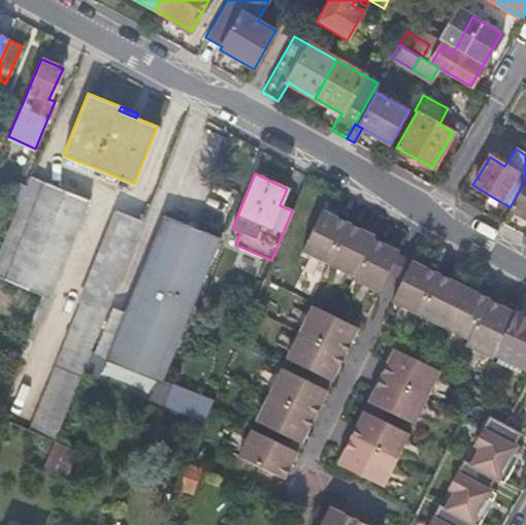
[(31,175),(0,247),(0,276),(38,294),(45,297),(89,198),(31,175)]
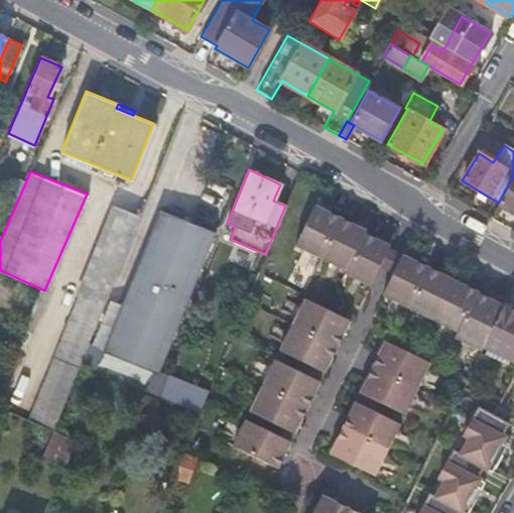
[(513,176),(498,203),(498,204),(513,213),(513,176)]
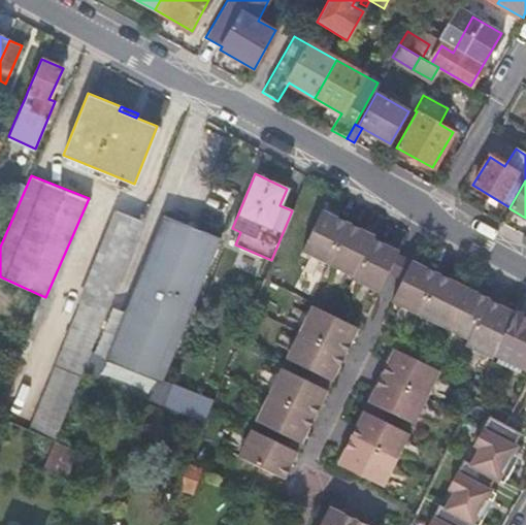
[(55,439),(81,372),(90,351),(142,220),(116,209),(28,429),(55,439)]
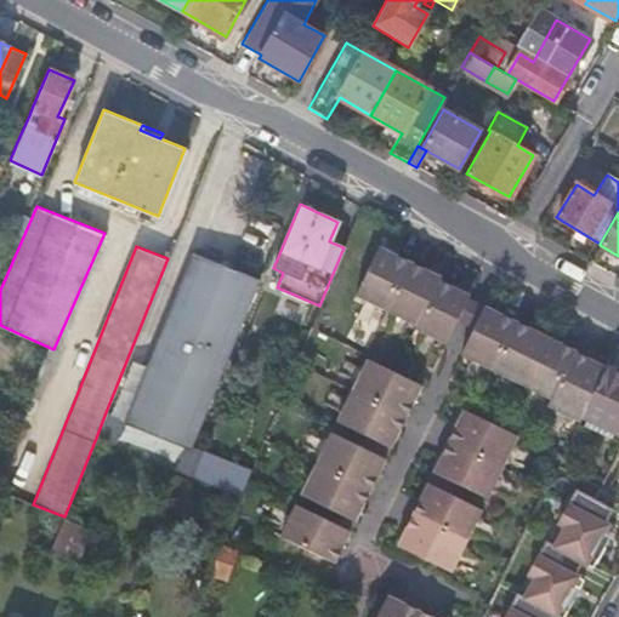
[(444,343),(454,321),(466,297),(467,295),(437,280),(439,276),(378,246),(355,295),(414,324),(413,327),(444,343)]
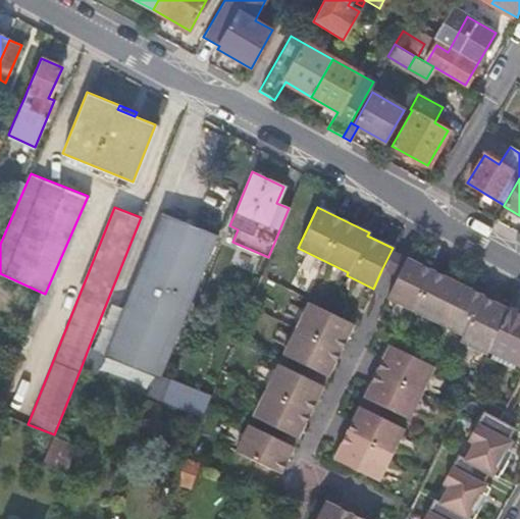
[(89,347),(81,368),(143,394),(208,230),(163,211),(105,353),(89,347)]
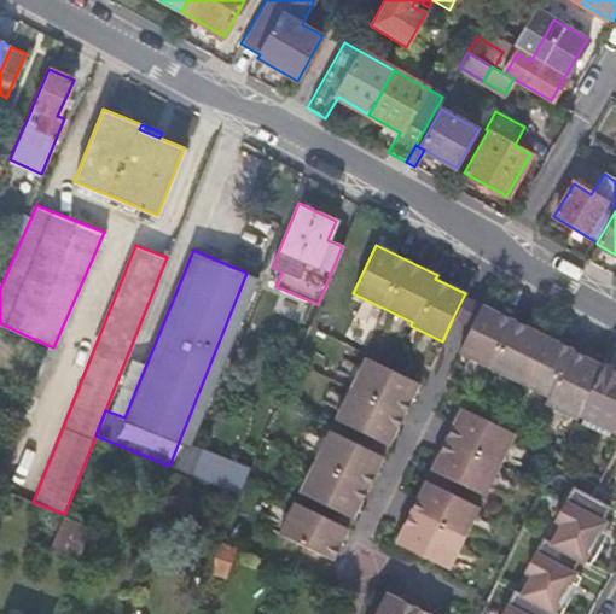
[(172,467),(237,493),(248,468),(189,443),(256,276),(247,273),(169,466),(172,467)]
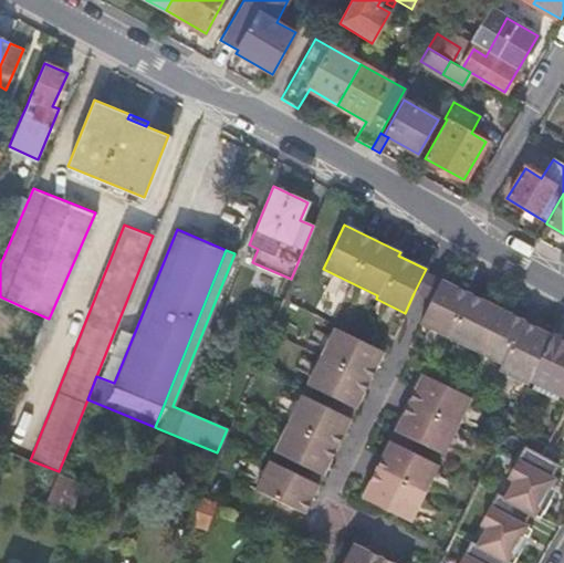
[(425,271),(414,293),(421,298),(429,301),(440,278),(431,274),(425,271)]
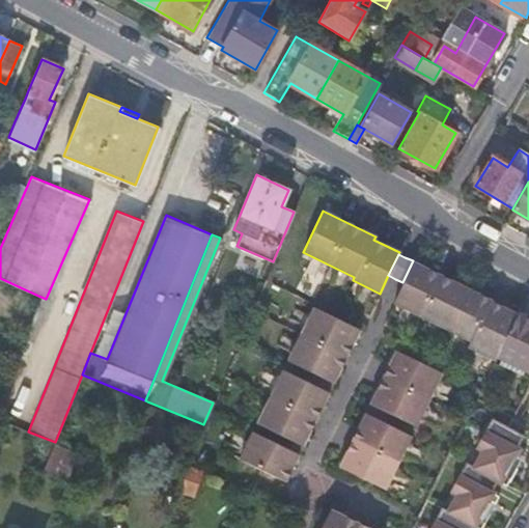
[(496,356),(516,313),(413,260),(402,282),(392,302),(469,340),(466,345),(494,359),(496,356)]
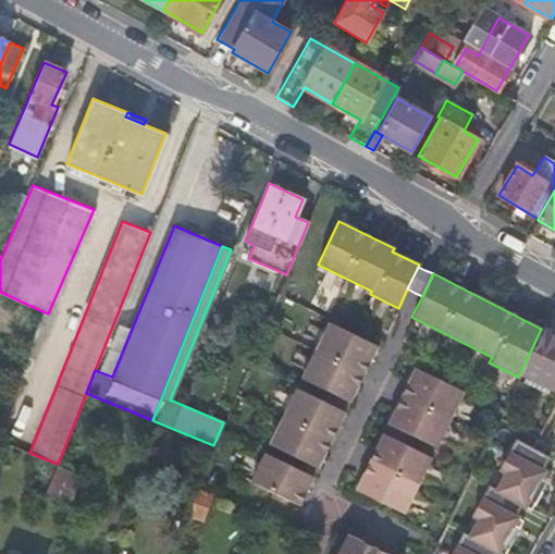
[(329,391),(349,402),(377,345),(329,321),(300,378),(329,391)]
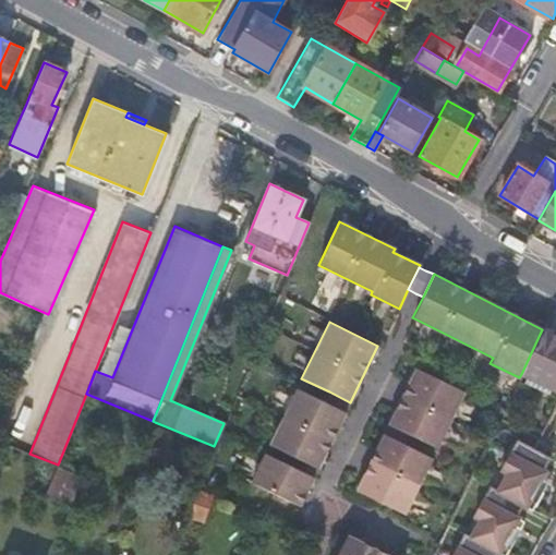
[(555,335),(543,328),(521,374),(555,390),(555,335)]
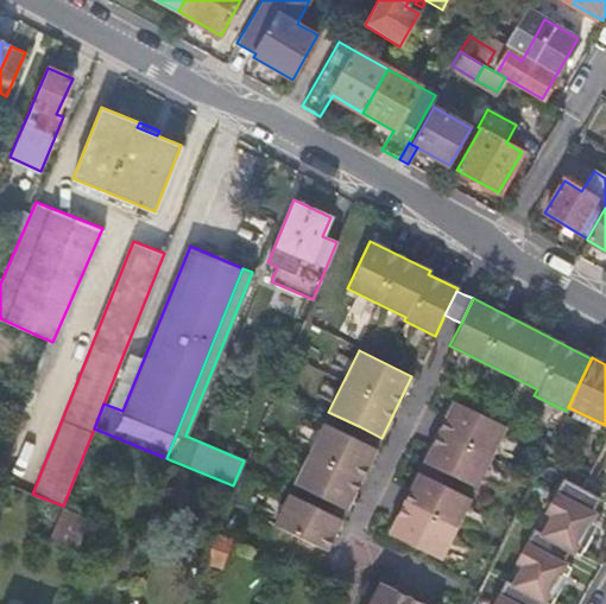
[(453,400),(422,462),(446,472),(475,487),(505,426),(453,400)]
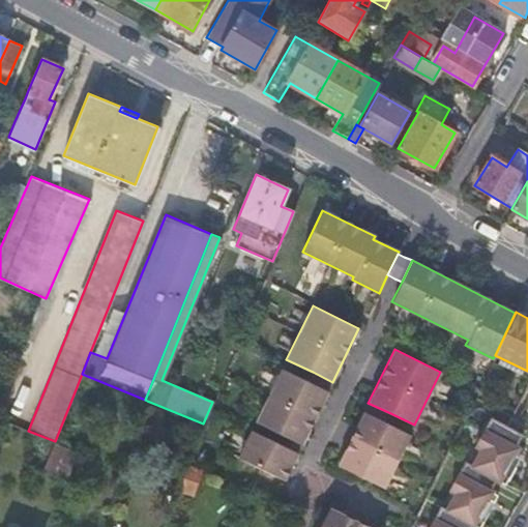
[(327,391),(309,381),(282,369),(256,421),(282,435),(301,444),(327,391)]
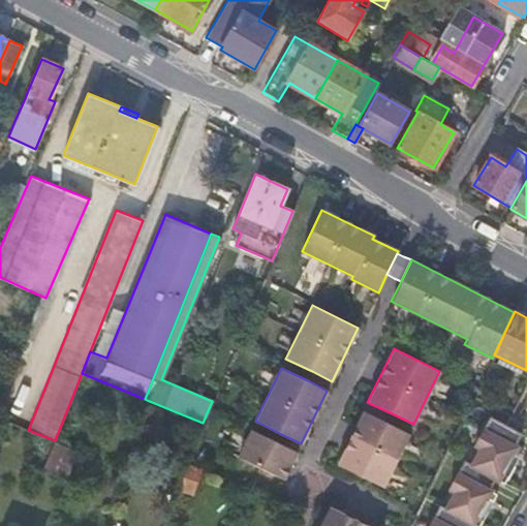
[(312,371),(308,380),(327,391),(332,381),(312,371)]
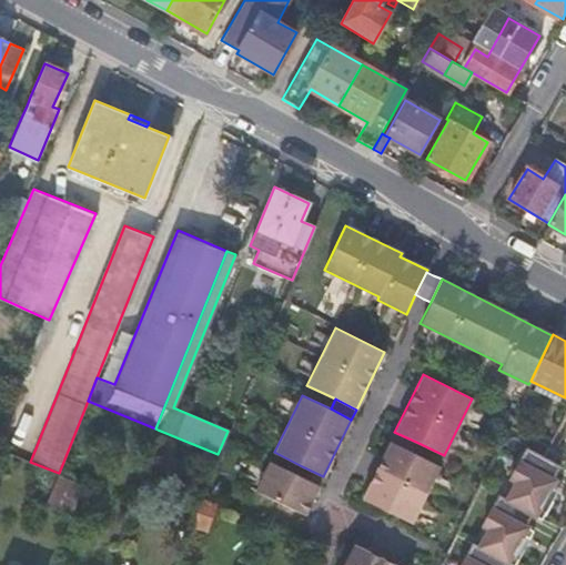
[(394,432),(390,441),(411,452),(416,442),(394,432)]
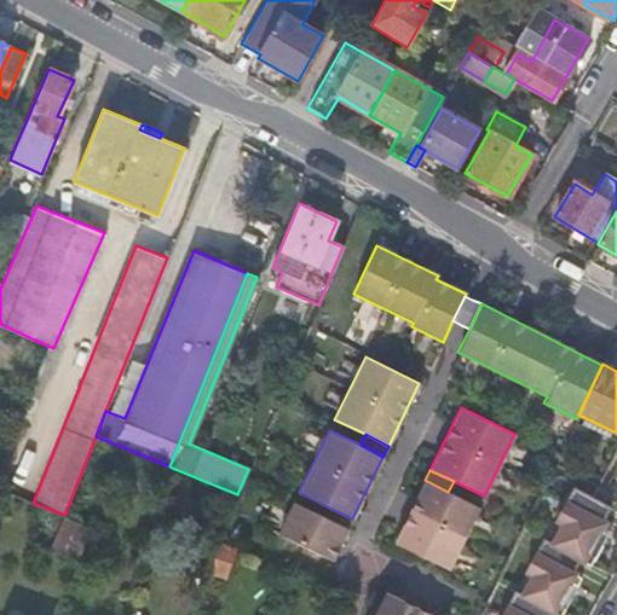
[(448,492),(425,480),(395,543),(448,569),(478,506),(448,492)]
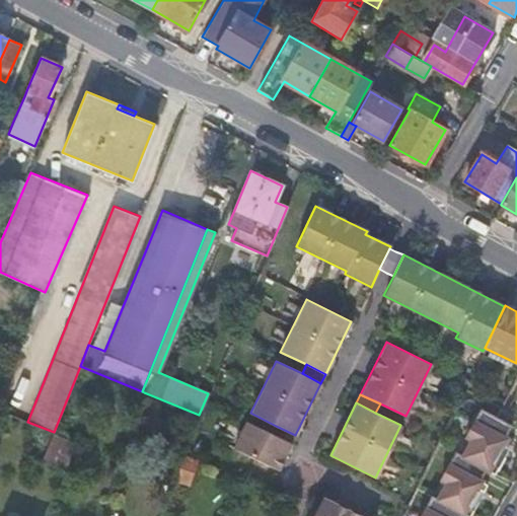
[(483,403),(479,408),(496,417),(498,413),(483,403)]
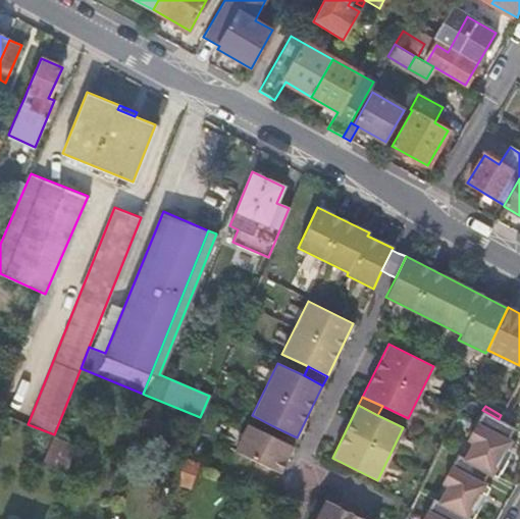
[(461,518),(463,516),(469,518),(472,518),(489,486),(481,482),(487,472),(497,476),(515,444),(507,439),(514,427),(499,419),(482,410),(468,438),(474,442),(465,458),(458,454),(443,482),(449,485),(439,502),(433,499),(422,518),(461,518)]
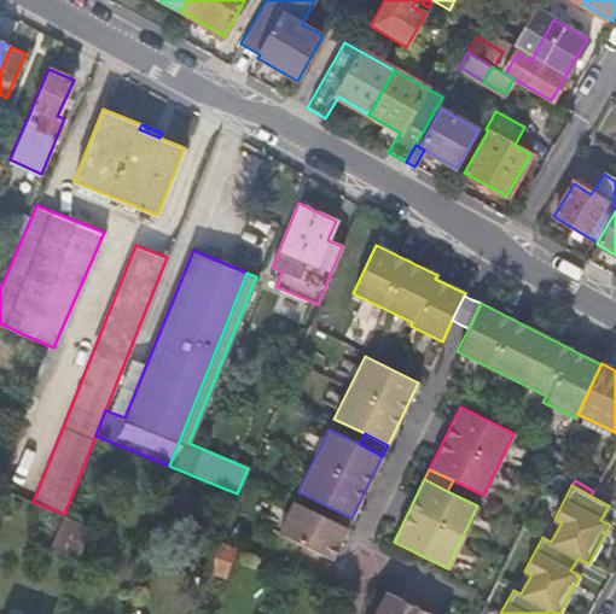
[(331,559),(347,527),(324,516),(294,501),(278,532),(331,559)]
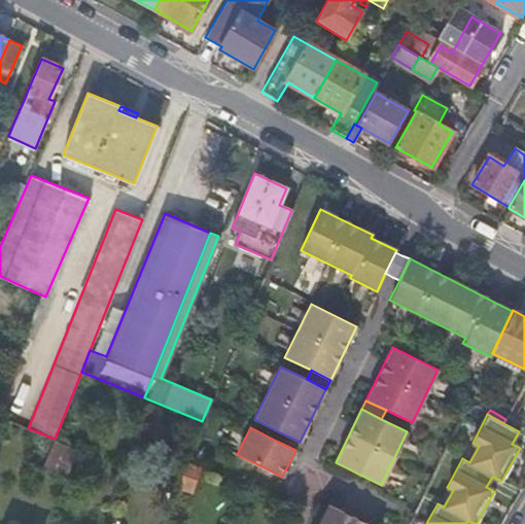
[(276,441),(295,450),(300,442),(280,432),(276,441)]
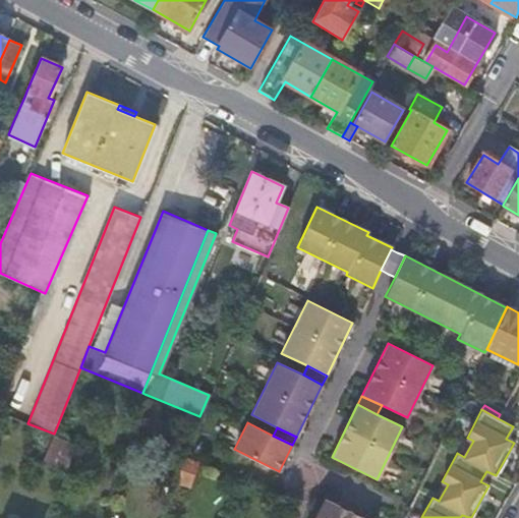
[(186,485),(195,459),(183,455),(175,481),(186,485)]
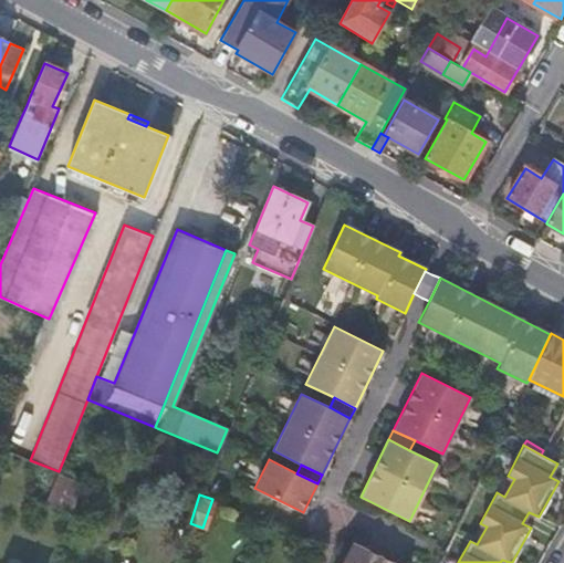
[(395,562),(351,542),(340,562),(395,562)]
